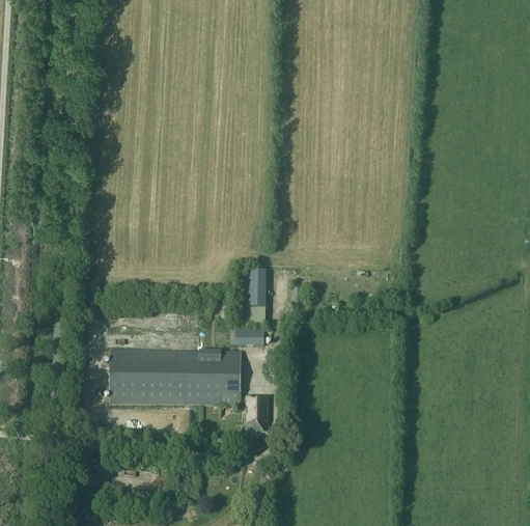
[(273,267),(246,267),(246,304),(273,304),(273,267)]
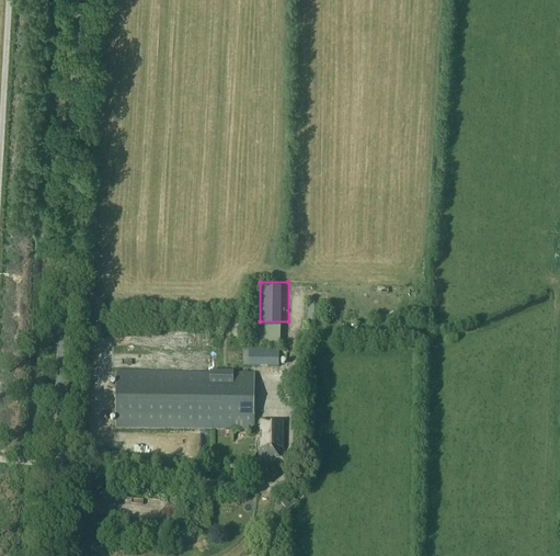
[(231,333),(240,335),(241,316),(232,316),(231,333)]
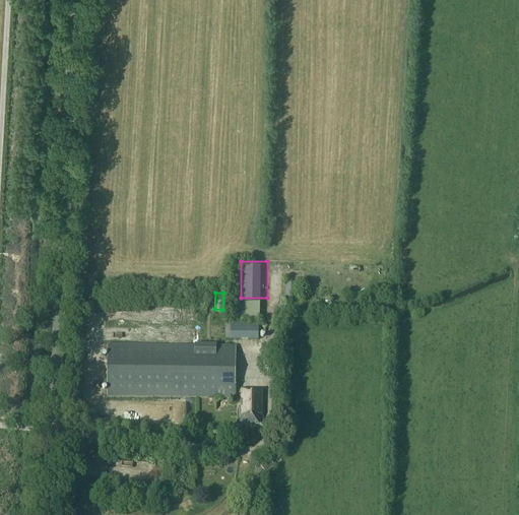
[(173,303),(155,303),(155,315),(173,315),(173,303)]
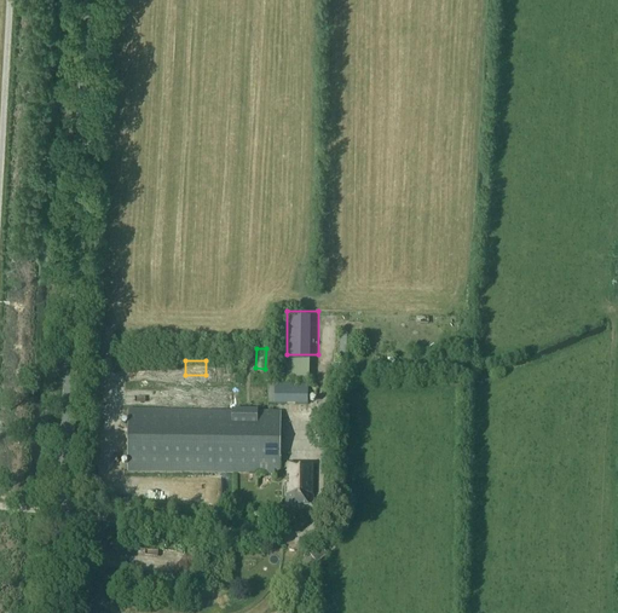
[(310,379),(276,379),(276,399),(310,399),(310,379)]
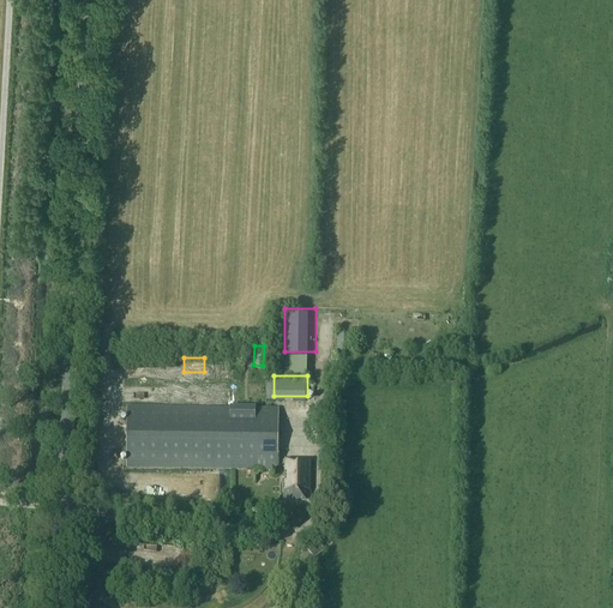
[(127,463),(278,465),(280,403),(128,402),(127,463)]
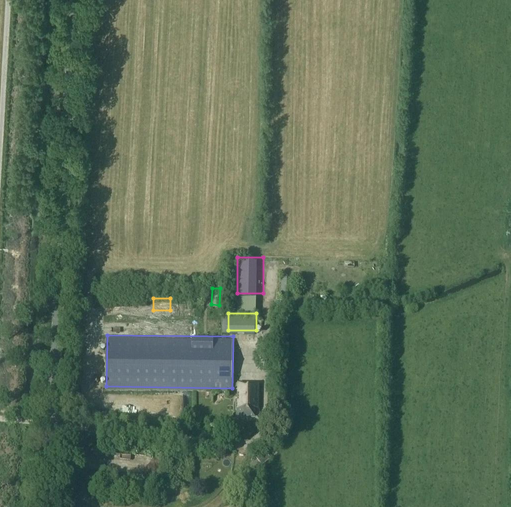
[(236,379),(236,415),(260,415),(260,380),(236,379)]
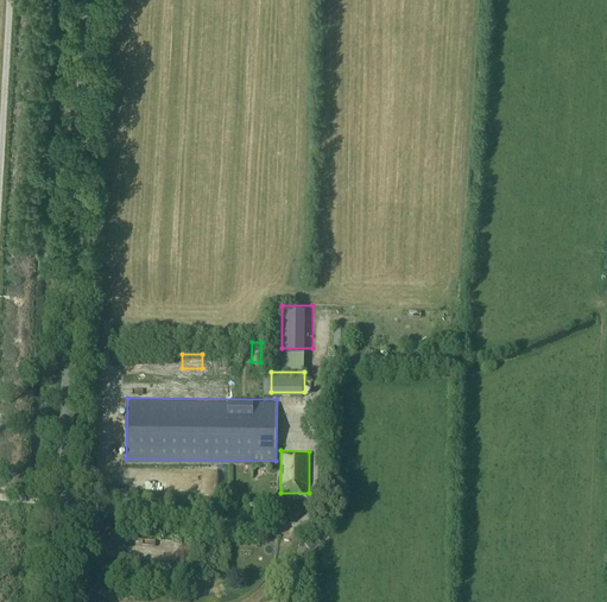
[(314,546),(321,540),(318,538),(313,532),(305,538),(307,538),(314,546)]
